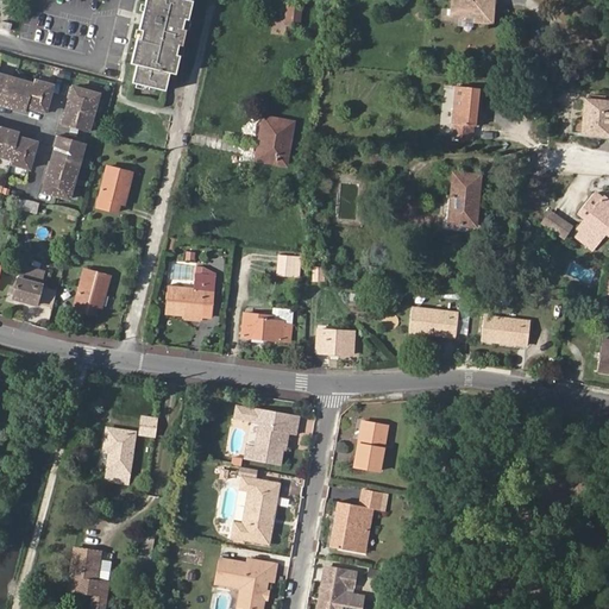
[(144,0),(130,64),(137,66),(132,83),(165,90),(169,73),(175,75),(193,1),(187,0),(186,0),(144,0)]
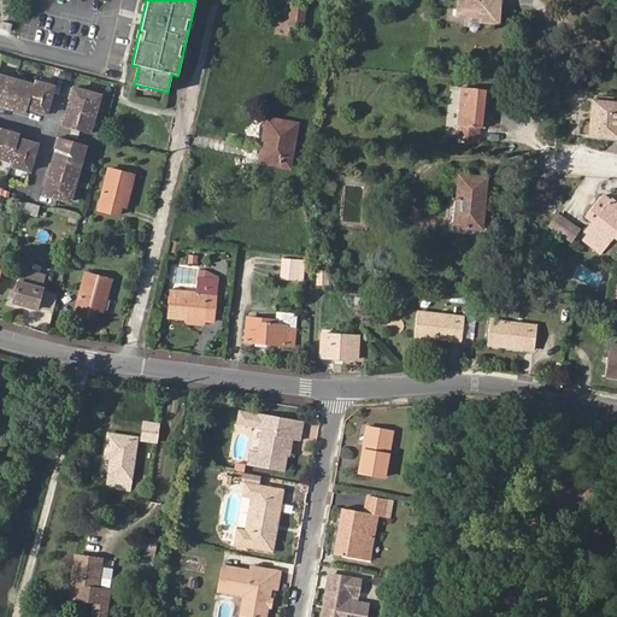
[(457,0),(457,12),(499,18),(500,0),(457,0)]
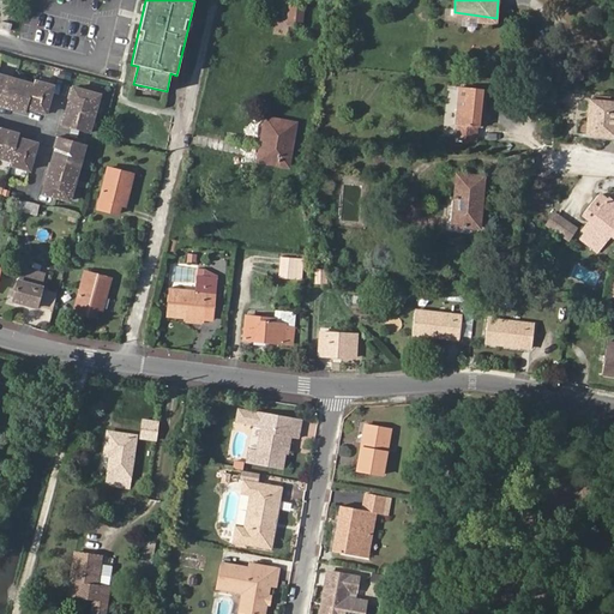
[(295,26),(301,26),(304,4),(277,1),(274,32),(294,35),(295,26)]
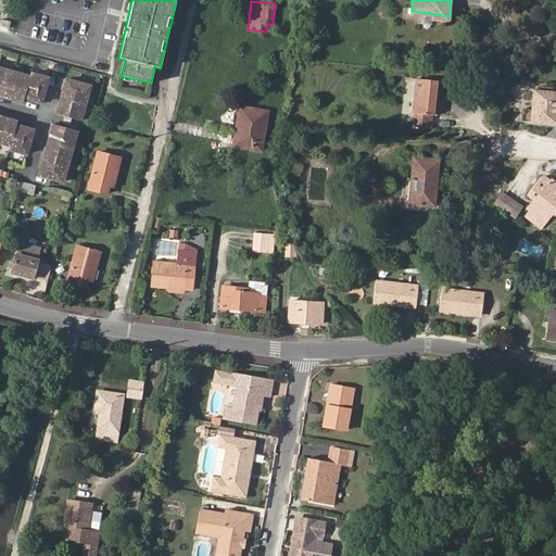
[(450,16),(412,11),(411,15),(437,17),(437,22),(450,23),(450,16)]
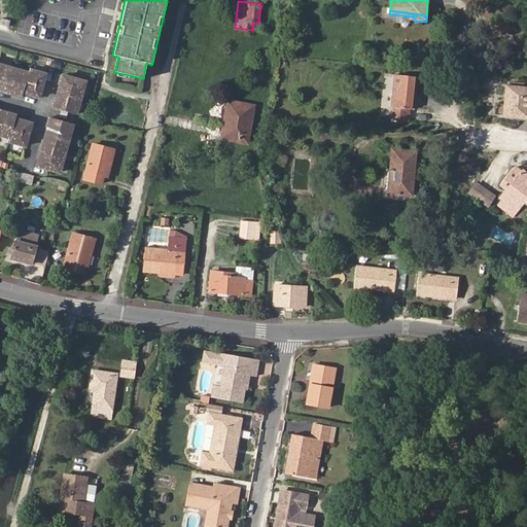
[(0,89),(3,90),(2,92),(14,95),(14,94),(25,96),(26,94),(35,96),(35,99),(40,101),(47,74),(33,69),(32,73),(0,64),(0,89)]
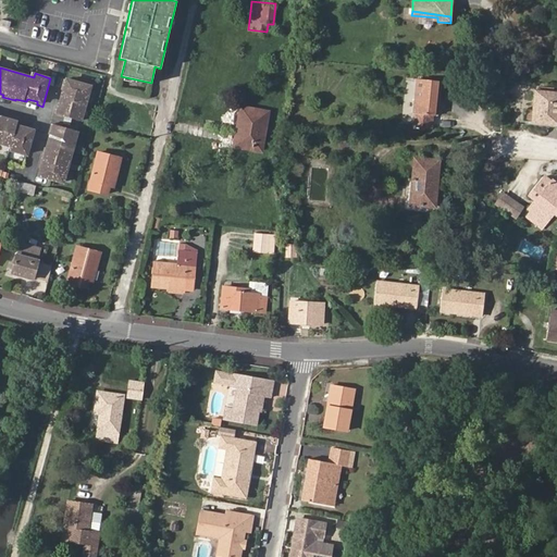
[(89,85),(64,78),(62,86),(64,86),(59,107),(57,106),(54,112),(79,119),(89,85)]
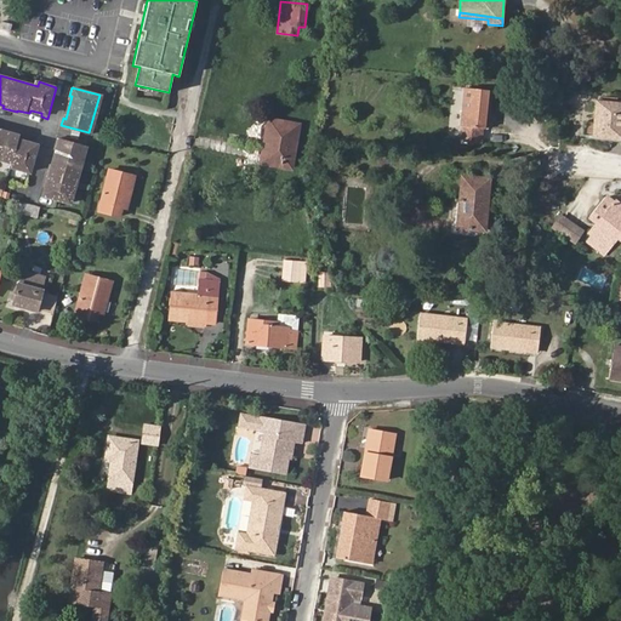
[(484,129),(488,129),(491,90),(465,87),(459,141),(483,142),(484,129)]
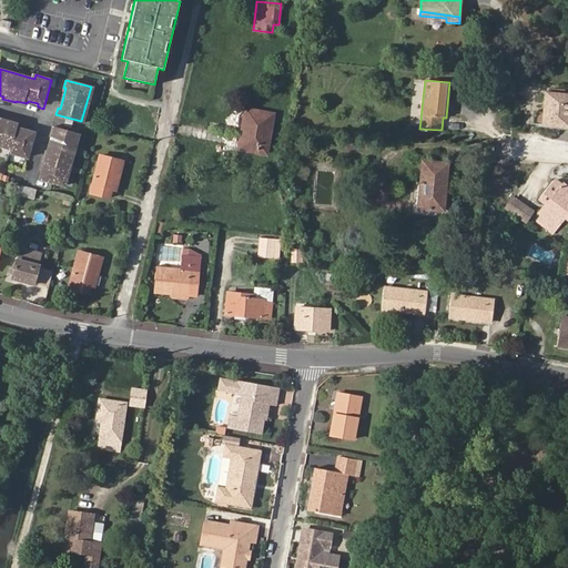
[(543,123),(567,125),(567,94),(545,92),(544,112),(543,123)]
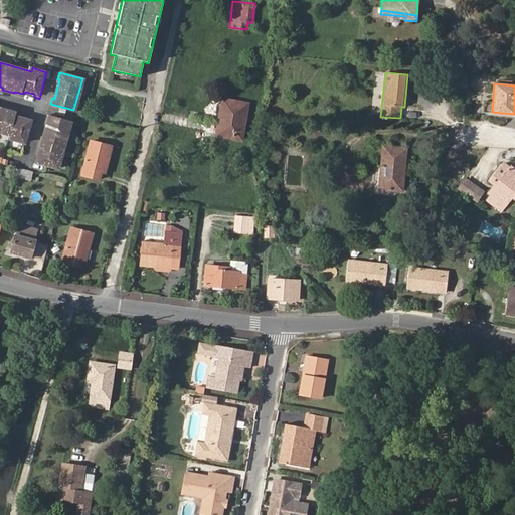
[(215,135),(242,140),(249,103),(222,98),(215,135)]
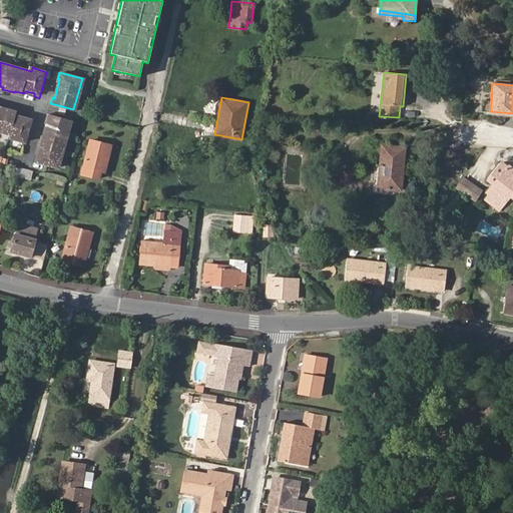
[(0,129),(10,133),(9,136),(27,141),(33,117),(27,115),(27,118),(17,115),(18,112),(6,108),(7,107),(0,104),(0,129)]
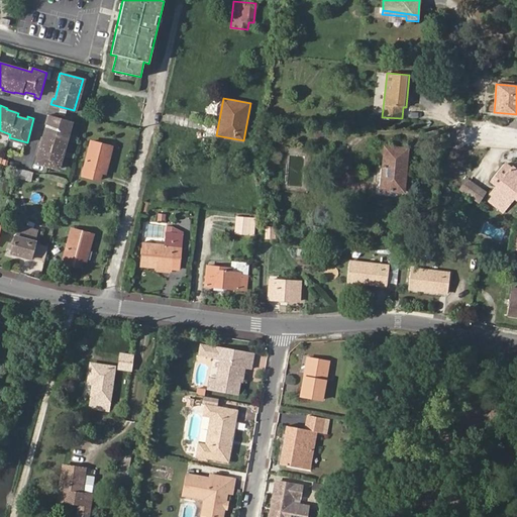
[(72,120),(47,114),(45,119),(47,119),(41,140),(40,139),(36,150),(38,151),(35,163),(58,169),(72,120)]
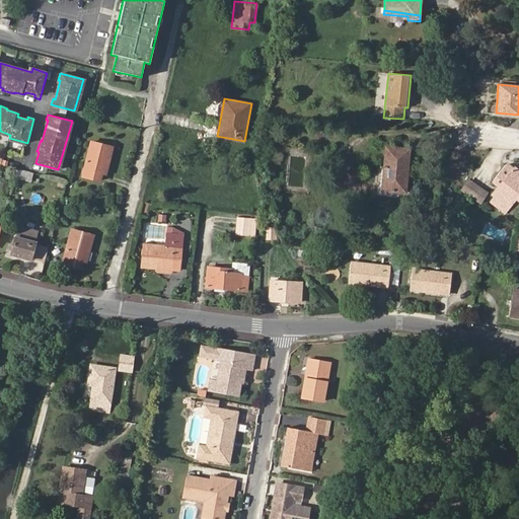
[(101,174),(105,175),(113,147),(90,142),(82,176),(100,180),(101,174)]
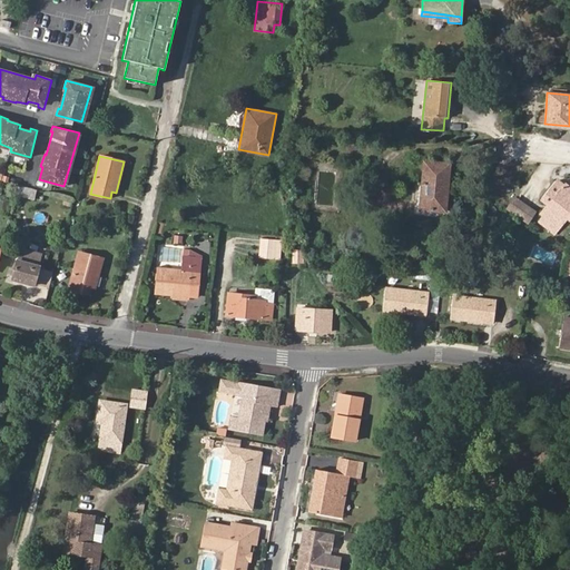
[(420,208),(445,210),(448,178),(449,164),(423,163),(422,183),(420,208)]
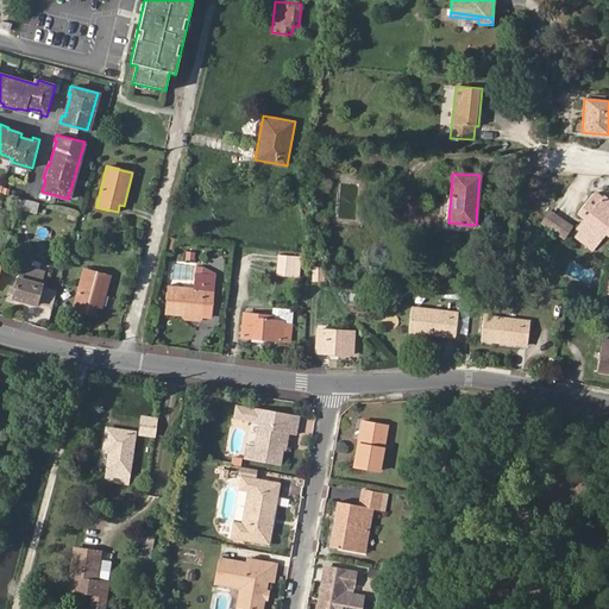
[(608,201),(602,196),(601,198),(594,192),(577,213),(584,218),(575,230),(578,232),(576,237),(592,250),(606,233),(608,236),(608,201)]
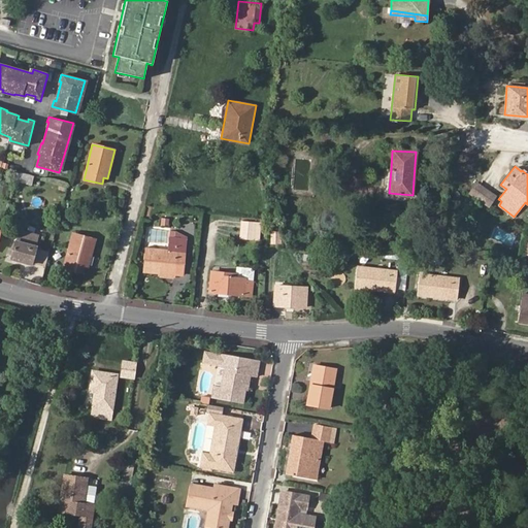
[(17,180),(17,182),(22,184),(25,174),(19,173),(19,174),(17,180)]
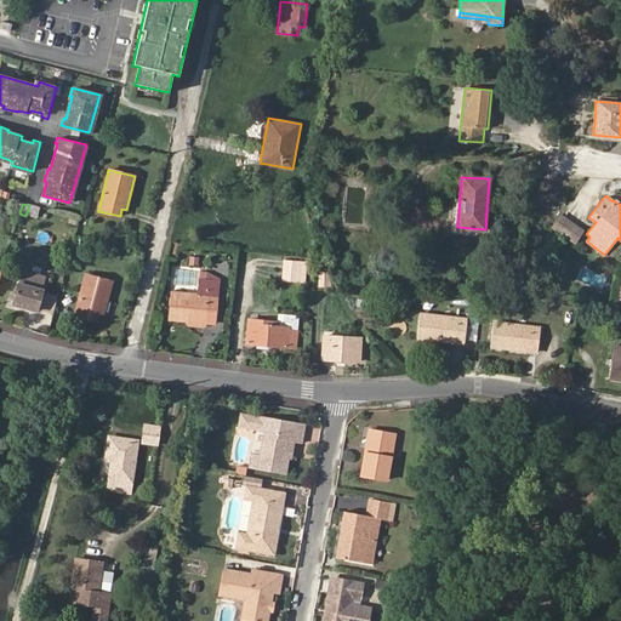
[(574,241),(581,231),(553,210),(546,221),(574,241)]
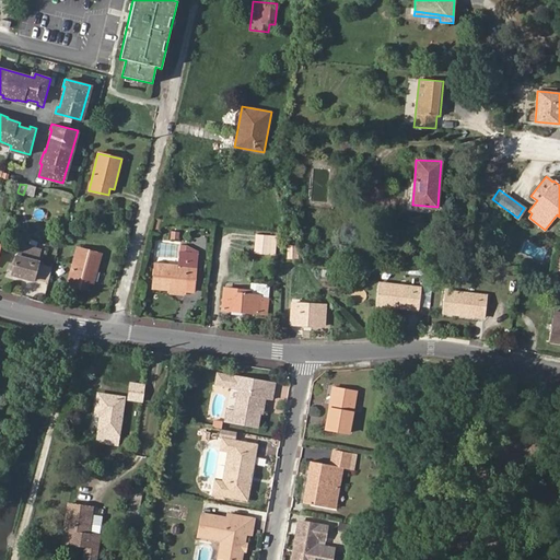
[(254,253),(269,255),(270,235),(256,234),(254,253)]
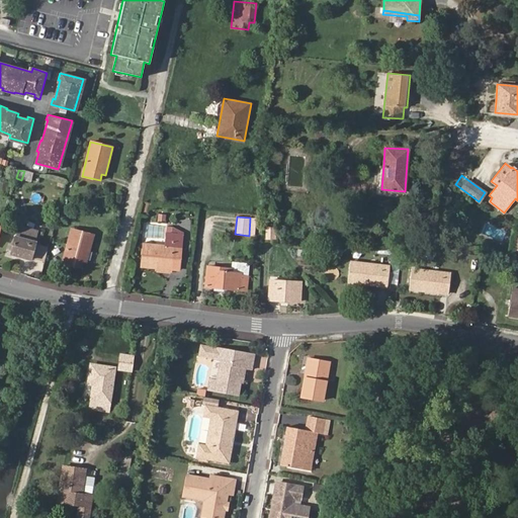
[(275,236),(277,236),(278,229),(266,228),(265,238),(275,239),(275,236)]
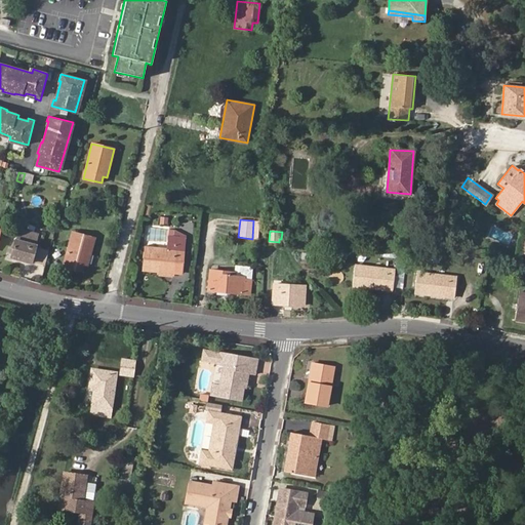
[(94,238),(73,233),(64,267),(81,273),(83,265),(87,266),(94,238)]
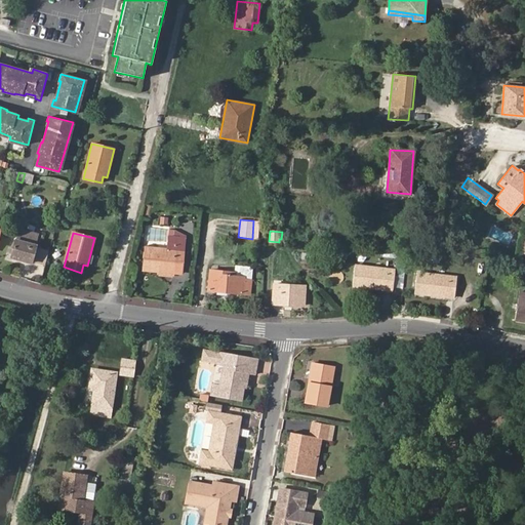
[(10,257),(30,263),(35,245),(15,239),(10,257)]
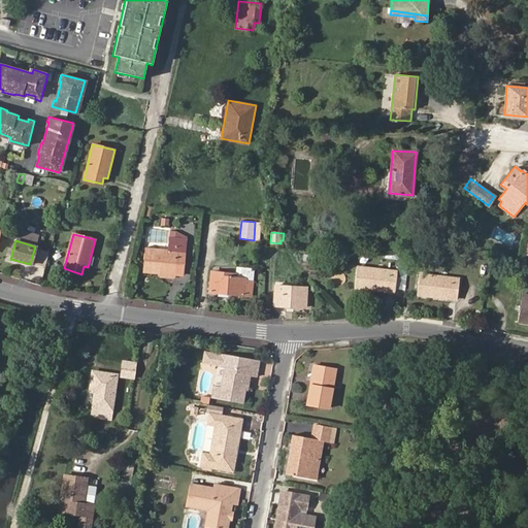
[(183,264),(175,263),(176,251),(146,248),(143,271),(156,272),(161,273),(161,278),(168,278),(169,273),(182,274),(183,264)]
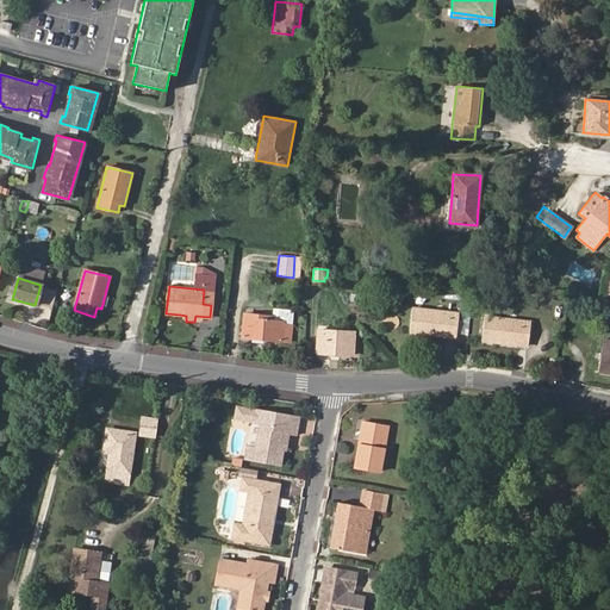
[(410,331),(455,336),(459,313),(412,307),(410,331)]
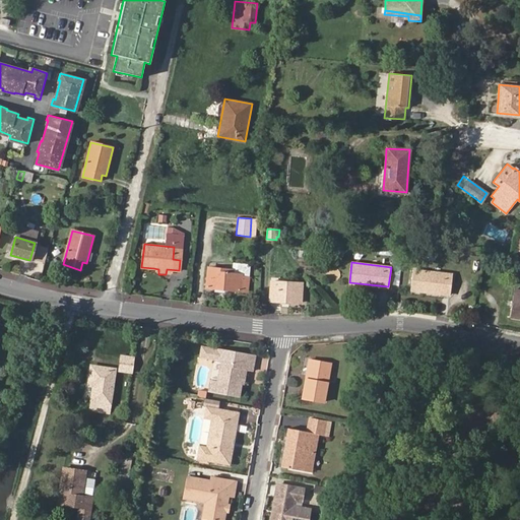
[(240,291),(246,293),(248,277),(247,277),(248,266),(232,264),(231,270),(207,267),(205,288),(240,291)]
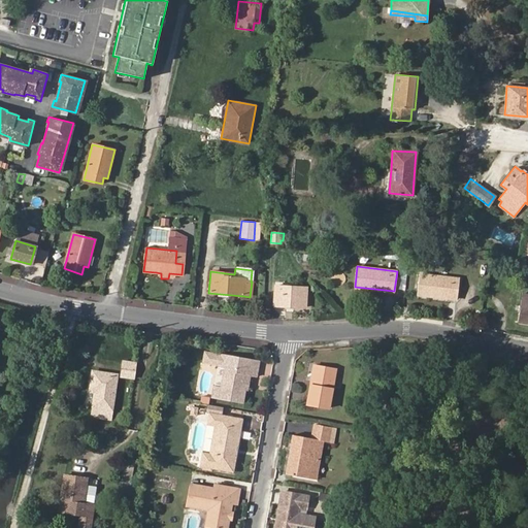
[(417,294),(456,299),(458,277),(419,273),(417,294)]
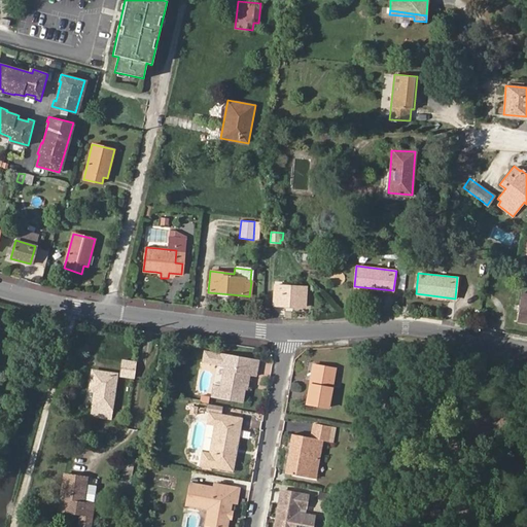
[(304,308),(306,286),(275,284),(273,305),(304,308)]
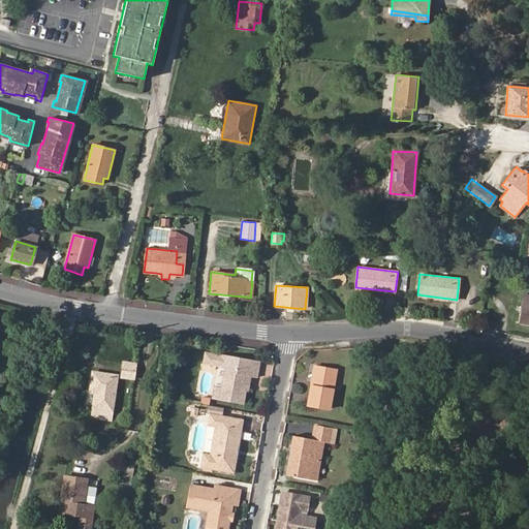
[(528,294),(524,293),(518,323),(528,324),(528,294)]
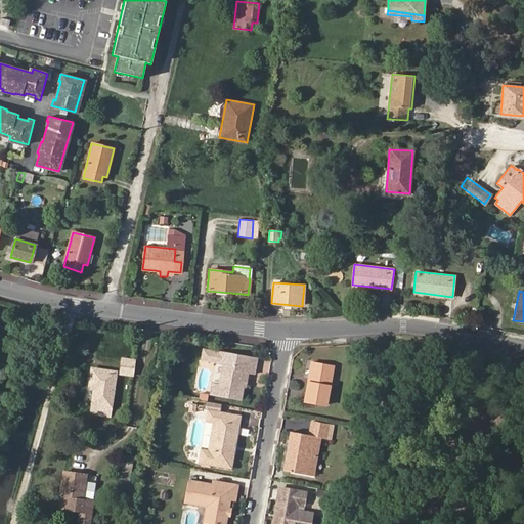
[(218,364),(218,365),(225,366),(221,384),(215,383),(212,396),(241,402),(244,389),(247,389),(249,376),(256,377),(259,360),(220,352),(205,349),(203,361),(218,364)]
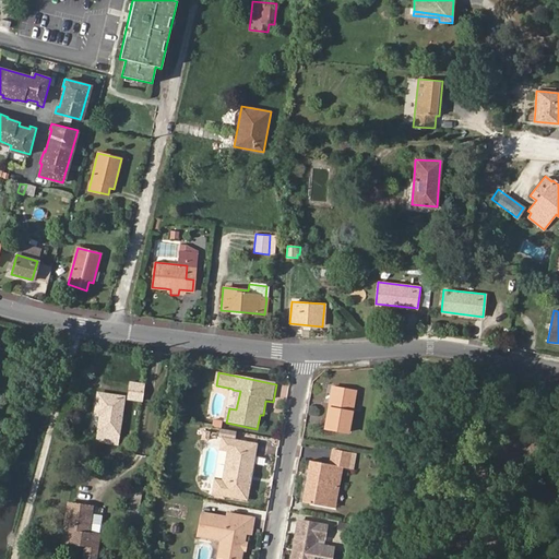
[(142,396),(144,382),(132,381),(129,394),(142,396)]
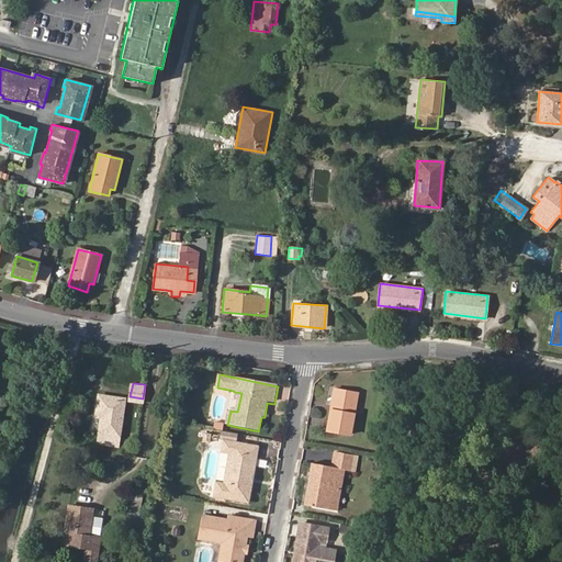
[(242,393),(234,392),(231,411),(237,412),(242,393)]
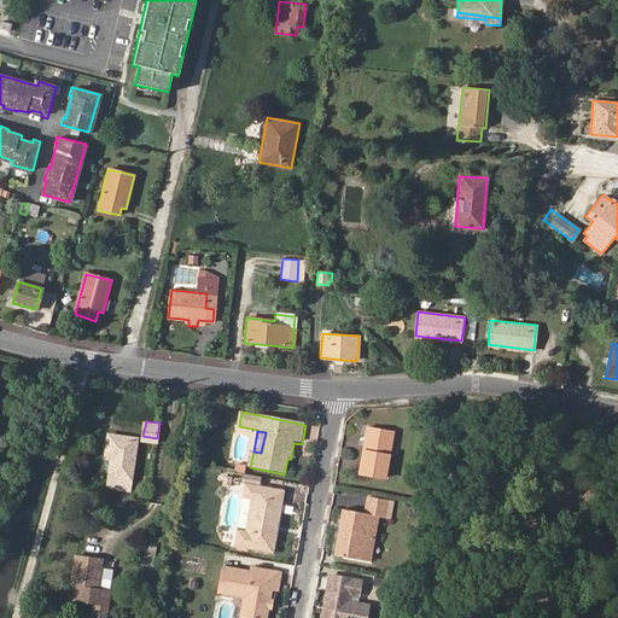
[(386,479),(395,437),(368,432),(361,474),(386,479)]
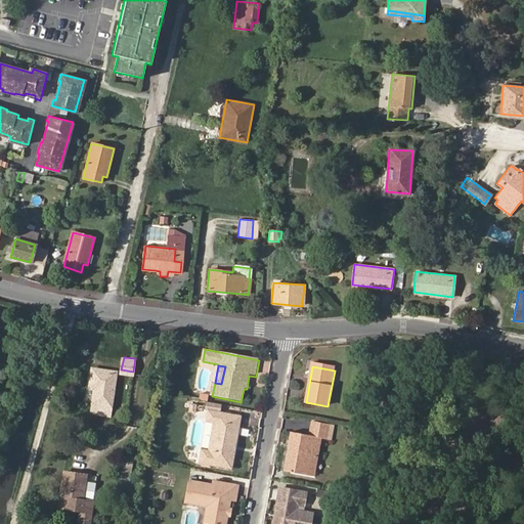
[(110,415),(116,373),(92,369),(89,387),(94,388),(91,411),(110,415)]
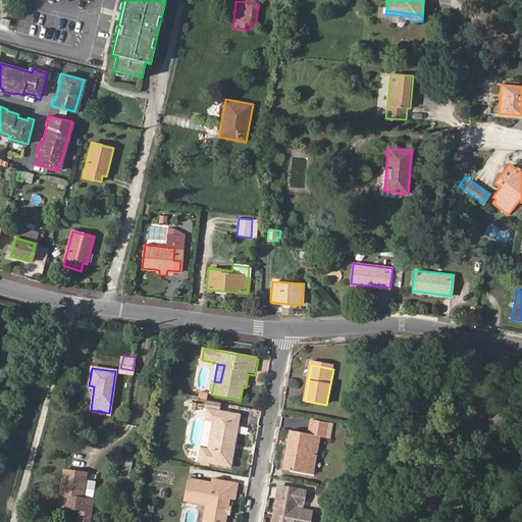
[(222,408),(240,411),(241,406),(223,403),(222,408)]
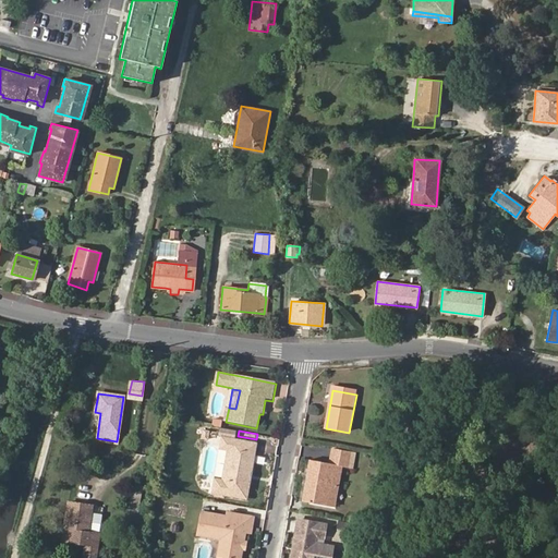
[(228,455),(230,440),(223,439),(221,452),(228,455)]
